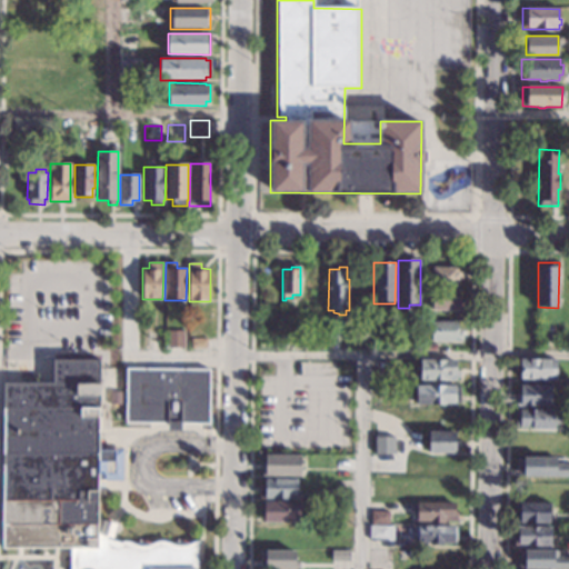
[(461,280),(458,280),(457,287),(431,287),(431,282),(428,282),(428,273),(432,273),(432,267),(462,267),(461,280)]
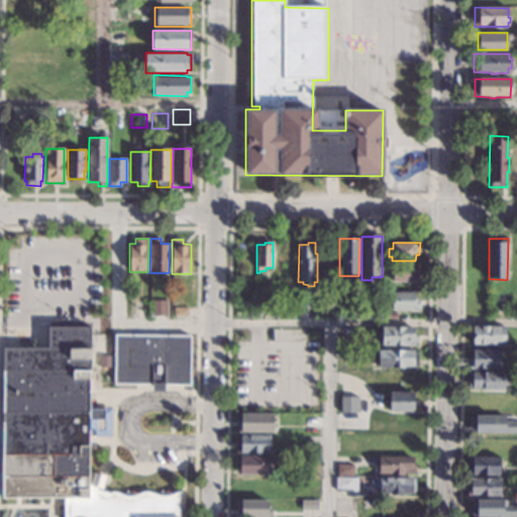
[(293,253),(295,253),(295,282),(286,282),(286,286),(281,286),(281,282),(277,282),(277,244),(293,245),(293,253)]
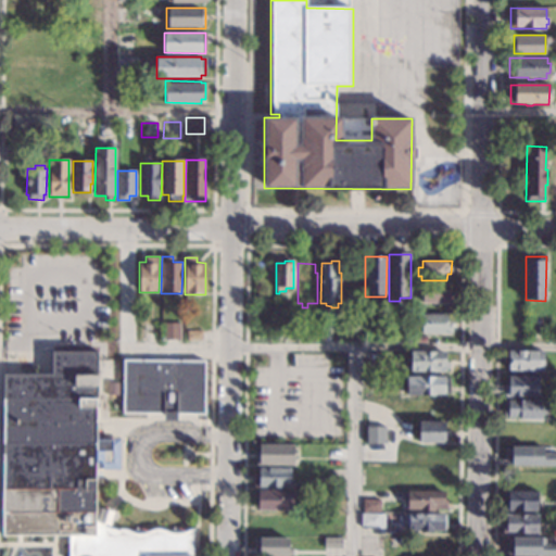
[(447,291),(452,291),(451,303),(421,303),(421,283),(447,283),(447,291)]
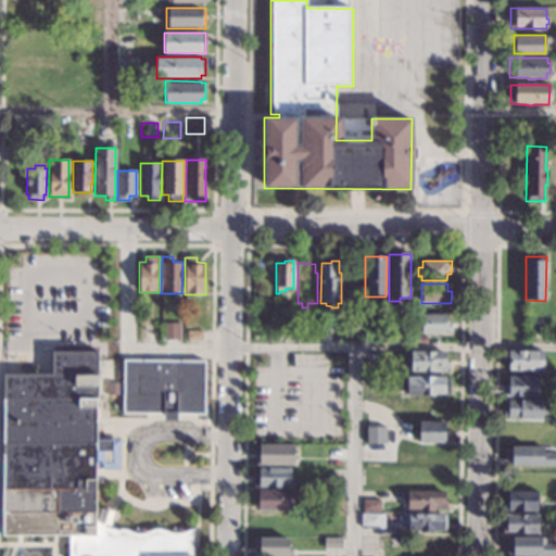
[(446,320),(451,320),(451,335),(421,335),(421,330),(416,330),(416,317),(421,317),(421,314),(447,314),(446,320)]
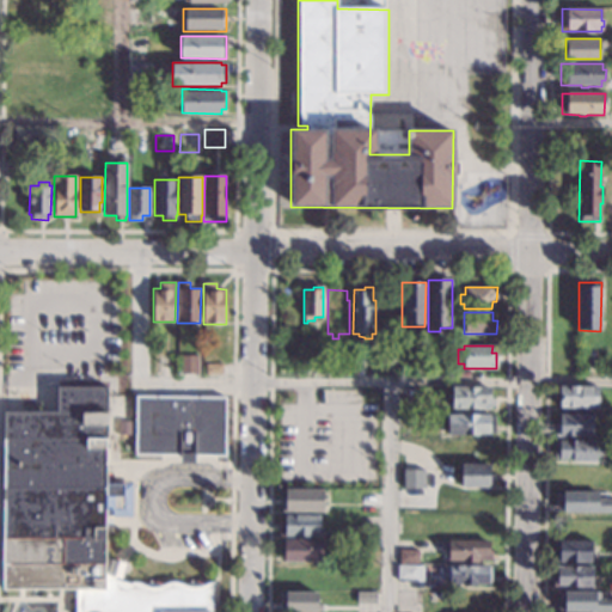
[(197,374),(179,374),(179,356),(197,356),(197,374)]
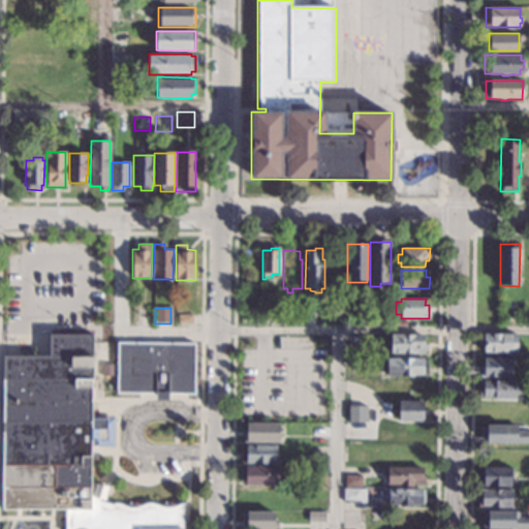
[(192,324),(178,324),(178,314),(192,314),(192,324)]
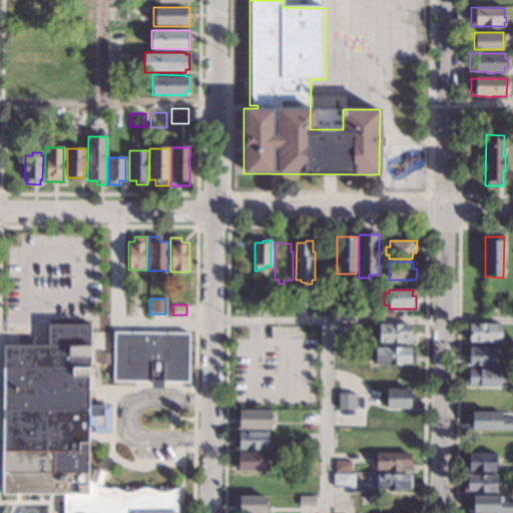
[(89,406),(110,406),(109,434),(86,434),(86,469),(102,474),(98,487),(109,490),(109,488),(117,489),(124,492),(127,493),(139,488),(145,488),(160,492),(165,492),(172,490),(176,490),(176,512),(62,512),(67,494),(55,494),(17,494),(2,494),(3,346),(47,346),(47,325),(89,325),(89,406)]
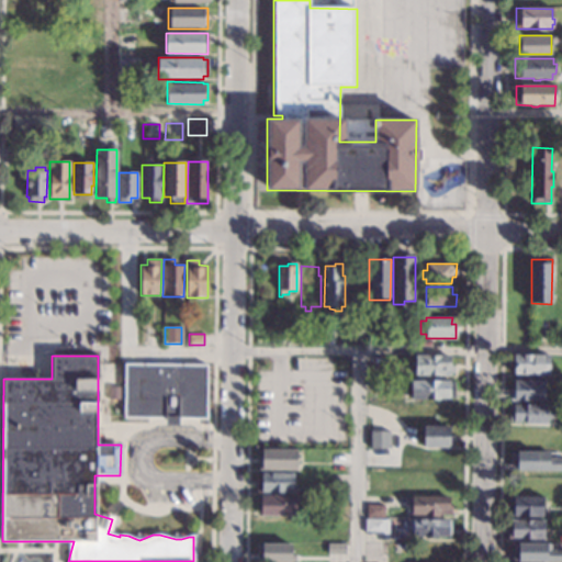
[(450,377),(415,377),(415,373),(411,373),(411,367),(415,367),(415,356),(450,357),(450,377)]
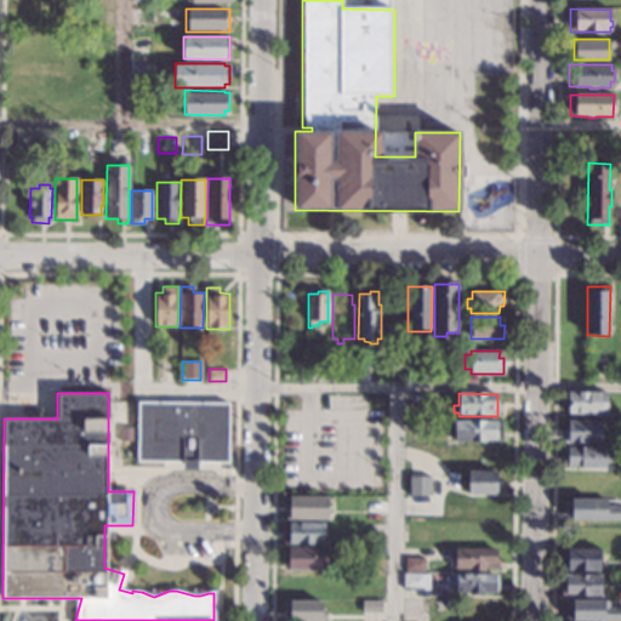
[(608,403),(610,403),(610,410),(608,410),(608,414),(586,414),(586,416),(576,416),(576,414),(565,414),(565,405),(562,405),(563,393),(608,393),(608,403)]
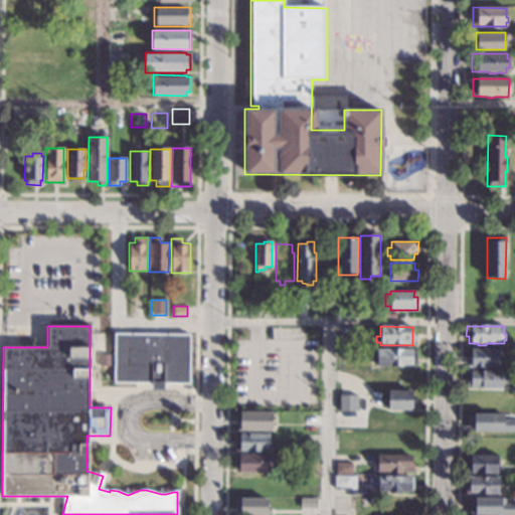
[(114,380),(114,333),(189,334),(188,380),(114,380)]
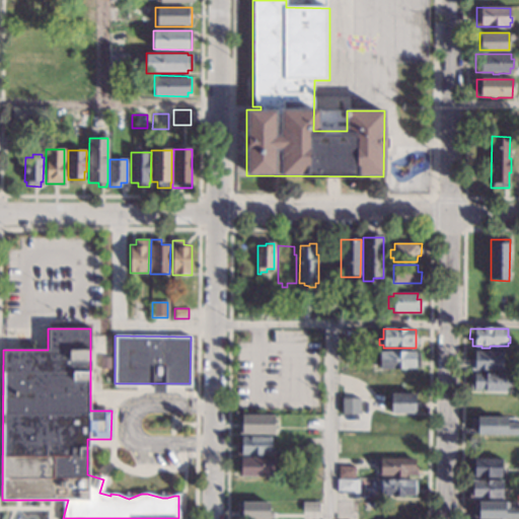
[(416,353),(420,353),(420,368),(405,368),(405,371),(379,370),(379,364),(375,364),(375,358),(379,358),(379,352),(416,352),(416,353)]
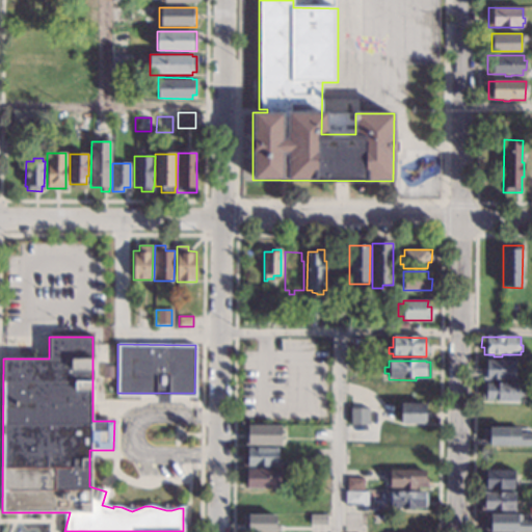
[(515,379),(482,379),(482,368),(485,368),(486,361),(515,361),(515,379)]
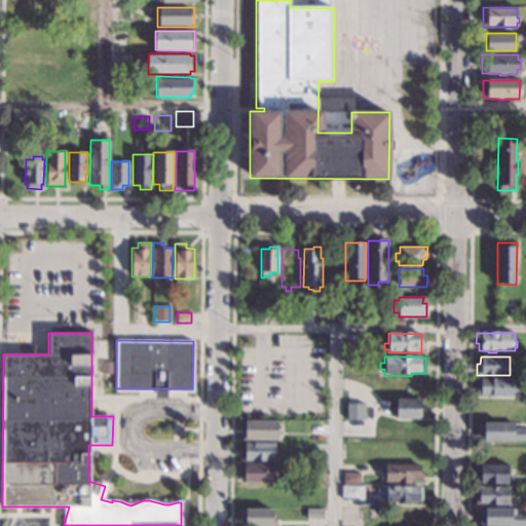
[(512,385),(517,386),(517,398),(490,397),(490,396),(476,396),(476,379),(512,379),(512,385)]
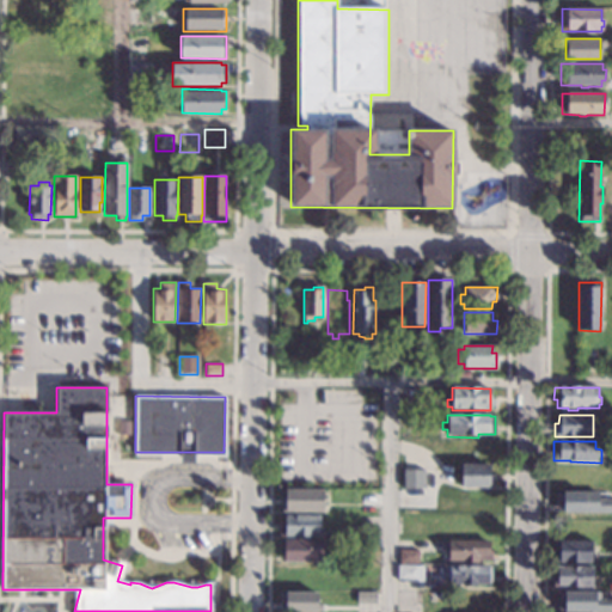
[(490,472),(495,472),(495,488),(461,487),(461,464),(490,465),(490,472)]
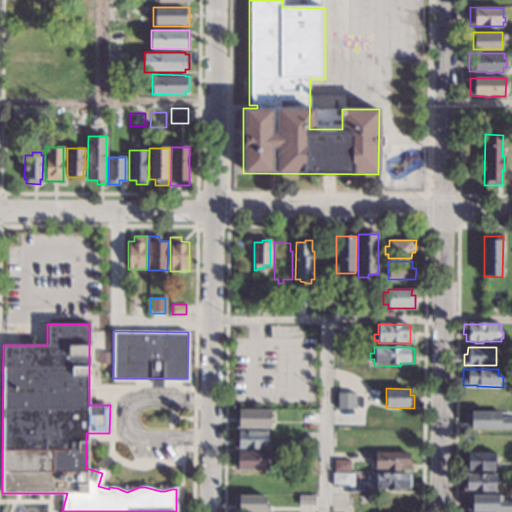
[(338,405),(338,391),(356,390),(356,405),(338,405)]
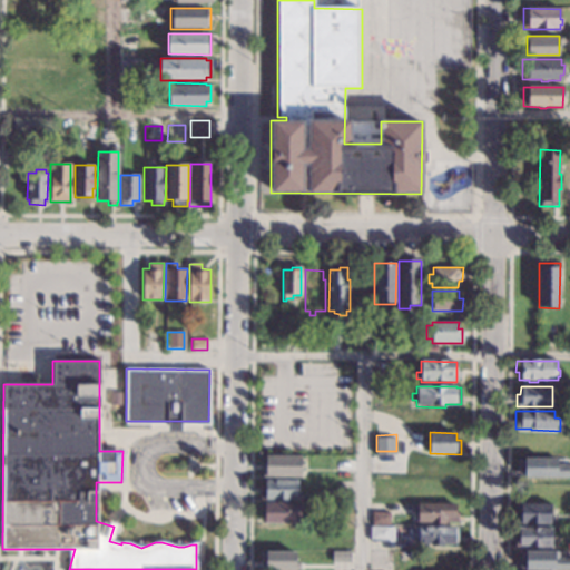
[(301,463),(304,463),(304,473),(301,473),(301,478),(262,477),(262,464),(264,464),(264,457),(301,457),(301,463)]
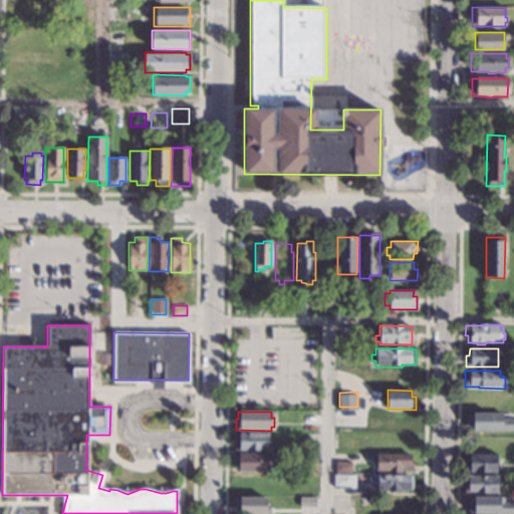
[(471,412),(501,413),(501,417),(513,417),(513,430),(467,429),(467,413),(471,413),(471,412)]
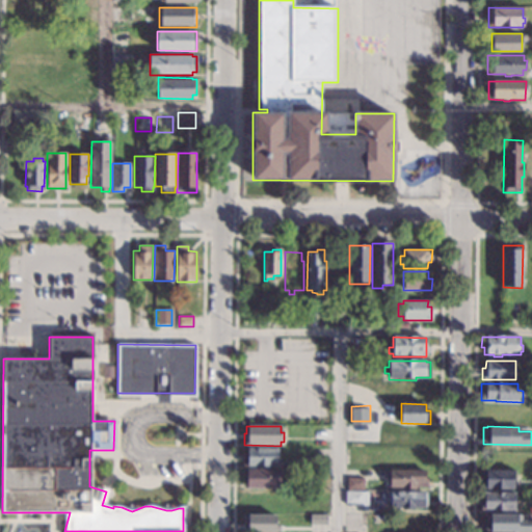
[(278,456),(280,456),(280,462),(278,461),(278,467),(243,466),(243,455),(246,455),(246,448),(278,448),(278,456)]
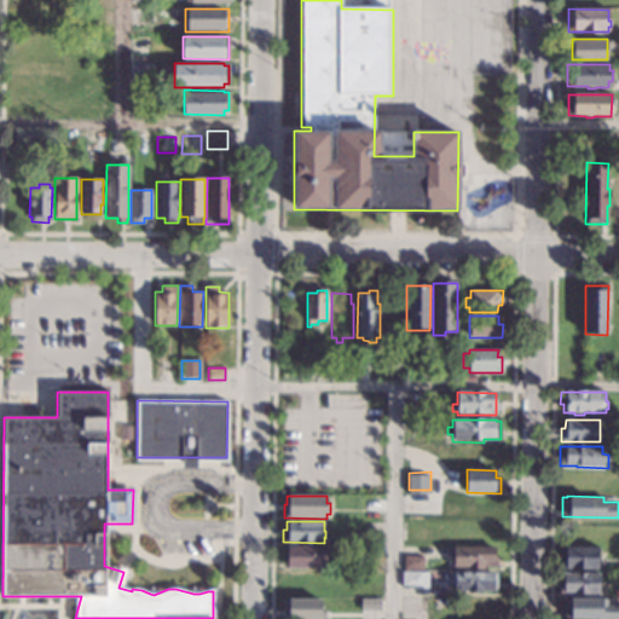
[(327,570),(287,568),(287,545),(327,545),(327,570)]
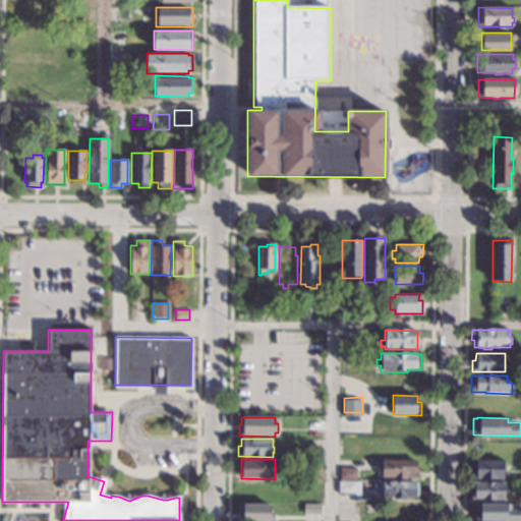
[(416,468),(418,468),(418,478),(407,477),(407,480),(394,479),(394,478),(382,478),(382,460),(416,460),(416,468)]
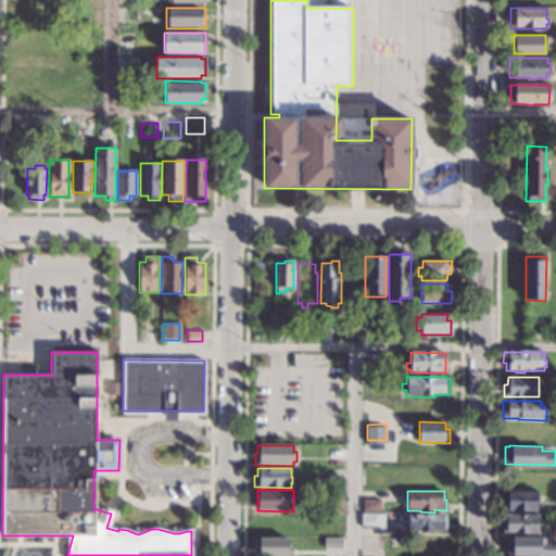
[(540,502),(536,502),(536,512),(502,510),(502,492),(540,492),(540,502)]
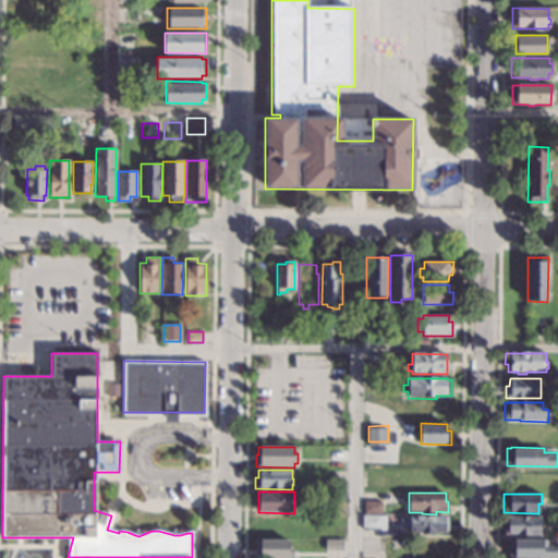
[(381,514),(363,514),(364,501),(381,501),(381,514)]
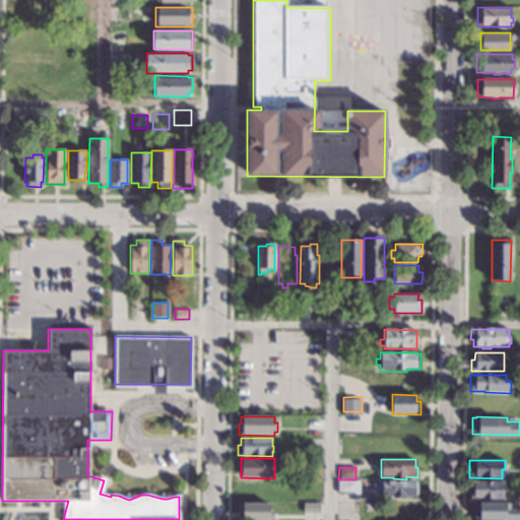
[(276,491),(272,491),(272,496),(269,496),(269,499),(237,499),(237,480),(276,480),(276,491)]
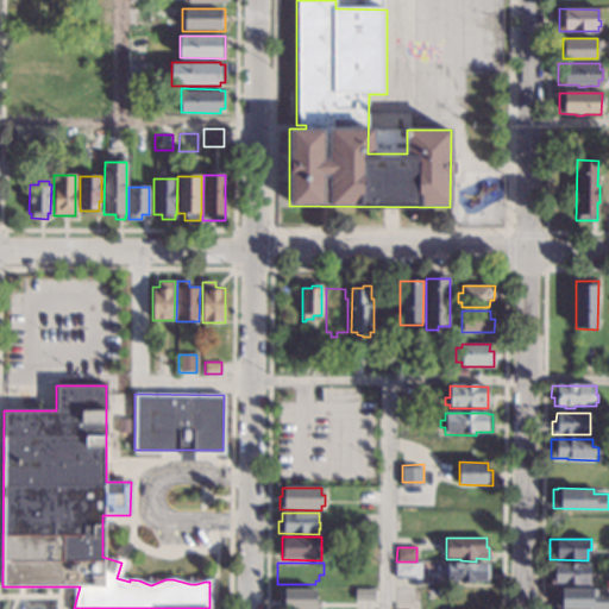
[(420,578),(394,578),(394,564),(420,564),(420,578)]
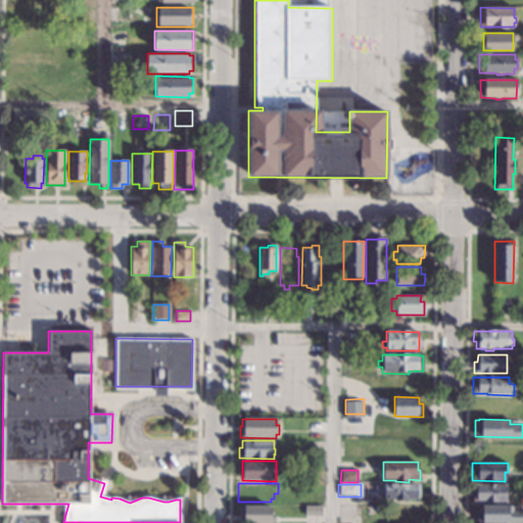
[(420,500),(409,500),(409,502),(394,502),(394,500),(383,500),(383,493),(377,493),(377,484),(420,484),(420,500)]
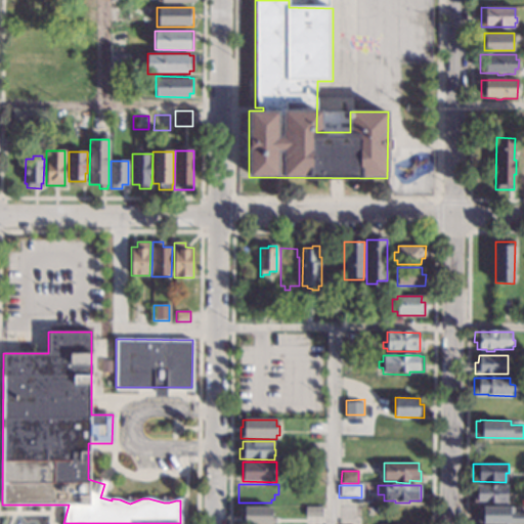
[(508,503),(473,501),(473,486),(508,486),(508,503)]
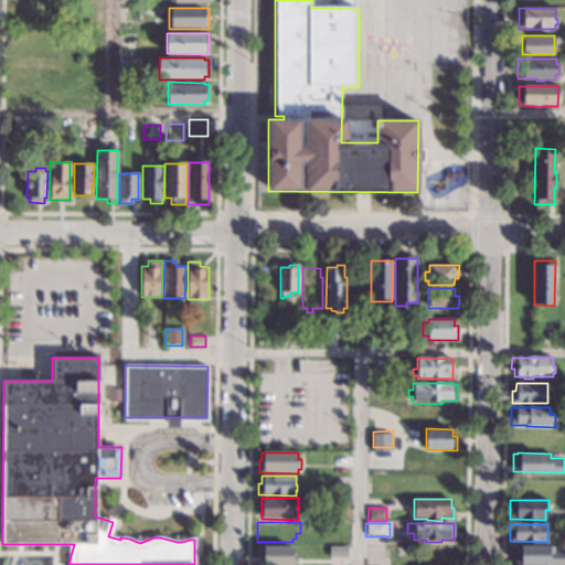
[(547,545),(553,545),(553,551),(564,551),(564,564),(545,564),(545,563),(514,563),(514,546),(519,546),(519,543),(547,544),(547,545)]
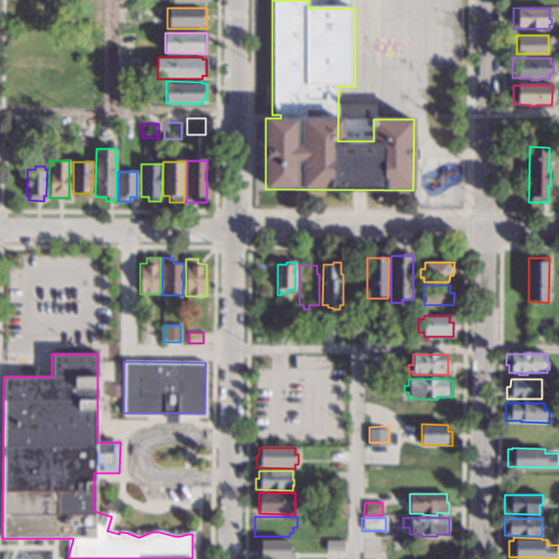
[(293,545),(295,545),(295,551),(293,551),(293,558),(259,558),(259,539),(293,539),(293,545)]
